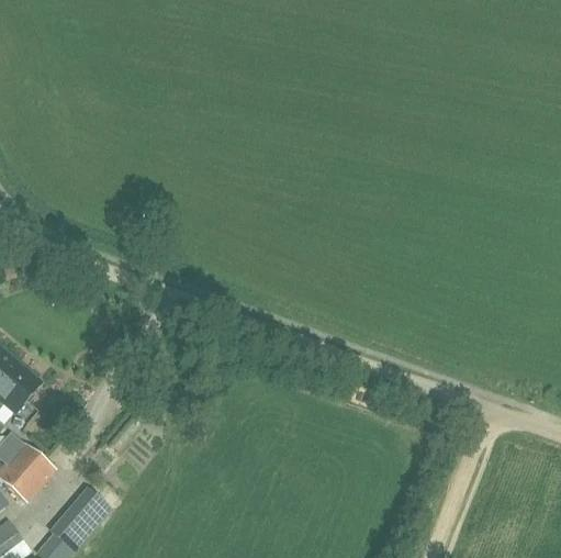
[(14,265),(4,267),(7,277),(17,275),(14,265)]
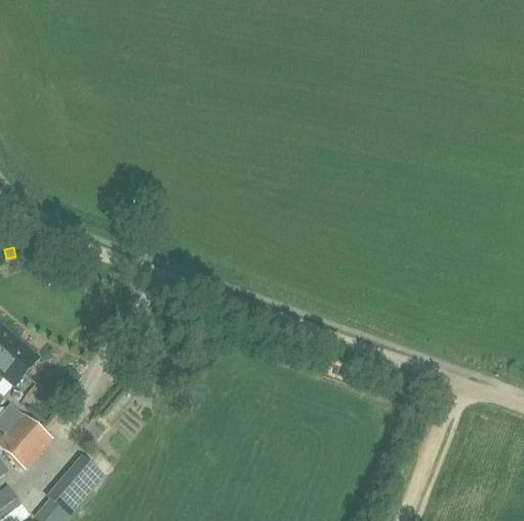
[(0,378),(4,374),(14,383),(38,356),(0,323),(0,378)]
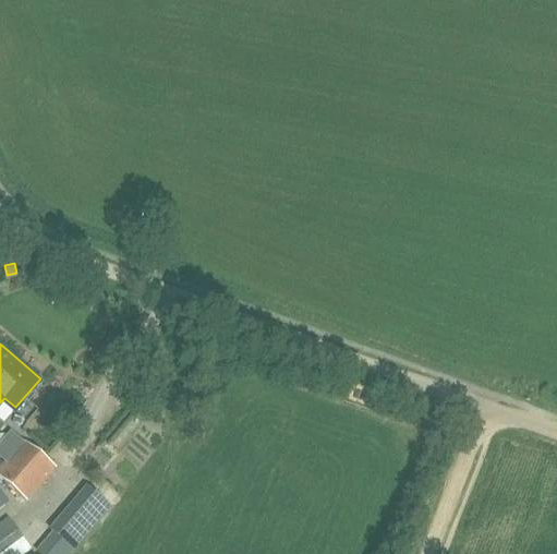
[(0,473),(27,497),(56,465),(25,436),(0,465),(0,473)]
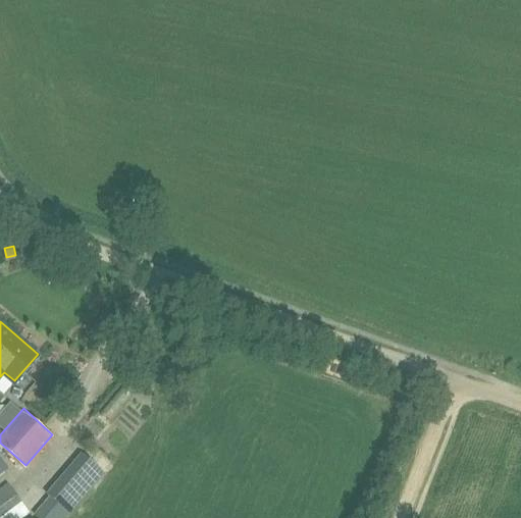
[(70,513),(105,471),(81,451),(46,491),(70,513)]
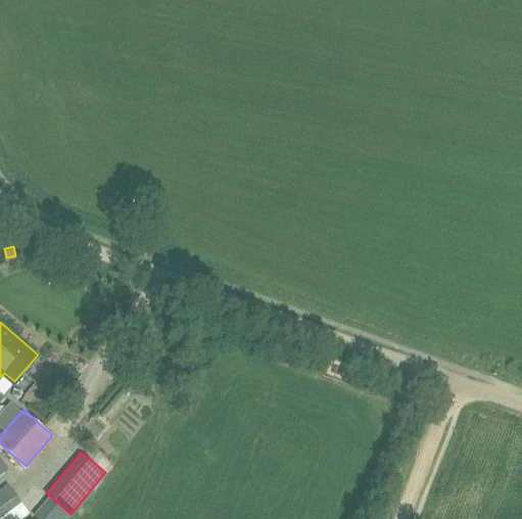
[(0,473),(9,466),(0,454),(0,473)]
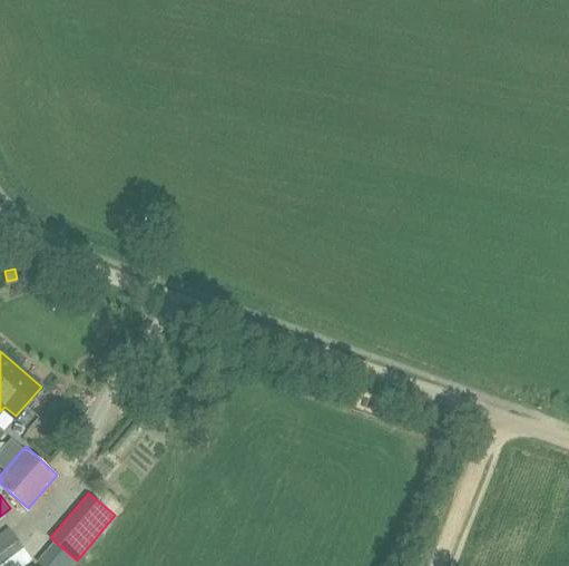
[(0,564),(23,546),(8,525),(0,530),(0,564)]
